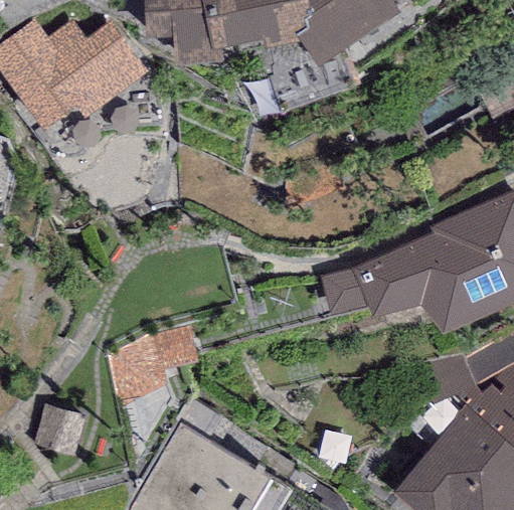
[(143,0),(145,38),(173,35),(178,67),(222,62),(220,47),(262,37),(265,49),(301,41),(318,69),(400,15),(391,0),(143,0)]
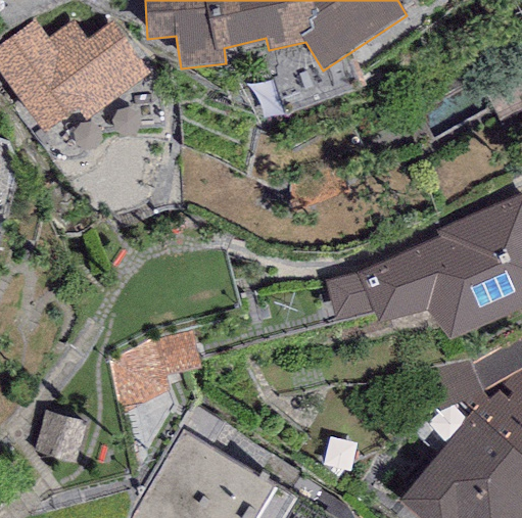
[(34,16),(0,40),(0,71),(45,132),(78,108),(86,119),(151,72),(112,18),(88,37),(73,16),(48,35),(34,16)]
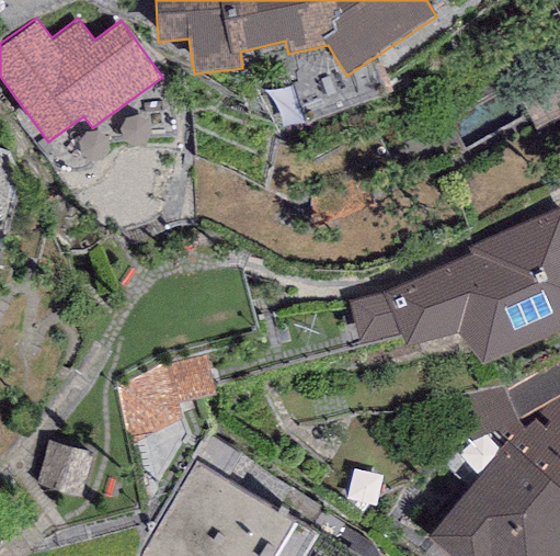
[(559,205),(466,242),(470,251),(384,286),(349,294),(360,342),(400,331),(409,348),(458,332),(478,364),(559,328),(559,205)]
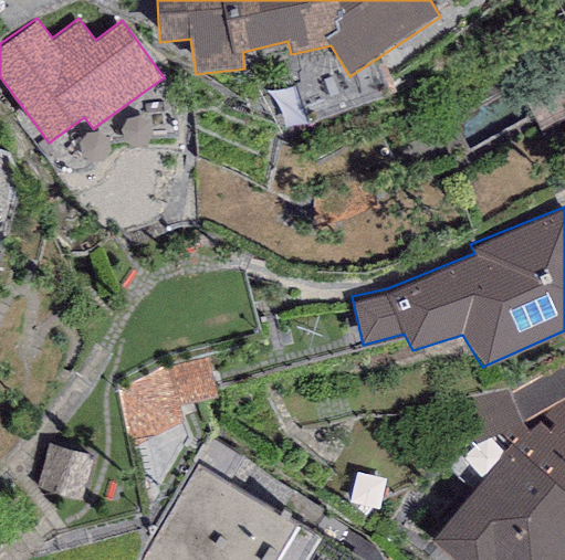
[(124,382),(140,430),(217,403),(200,357),(124,382)]
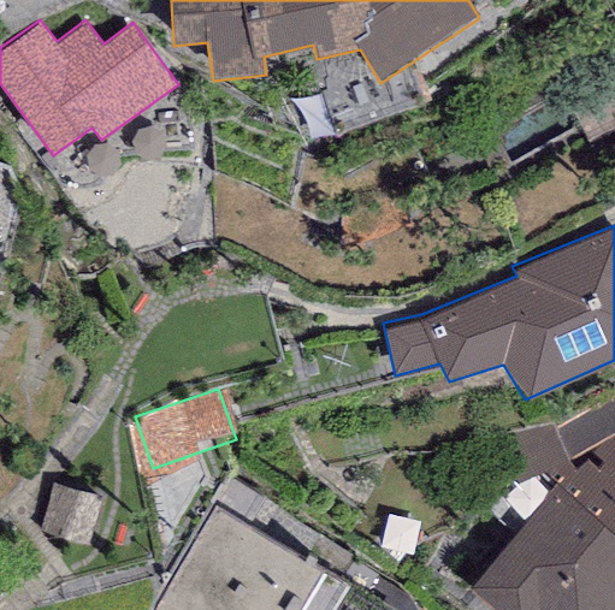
[(614,431),(590,446),(614,469),(614,431)]
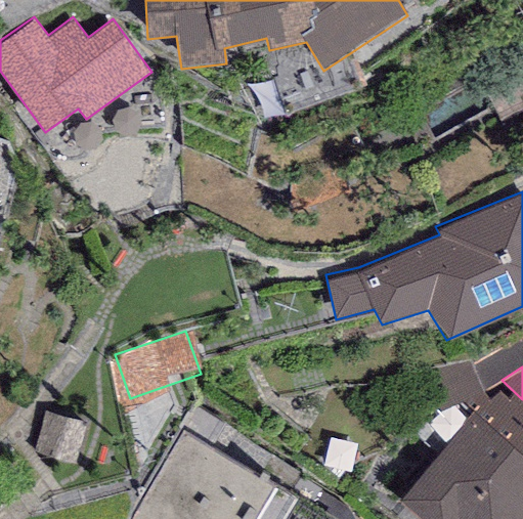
[(522,399),(502,380),(475,409),(522,456),(522,399)]
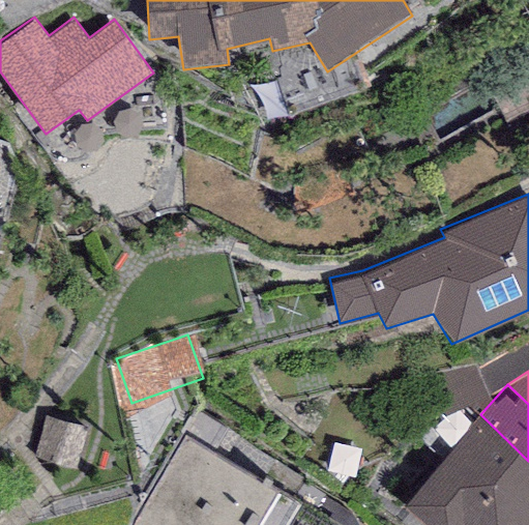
[(89,420),(46,411),(37,449),(81,459),(89,420)]
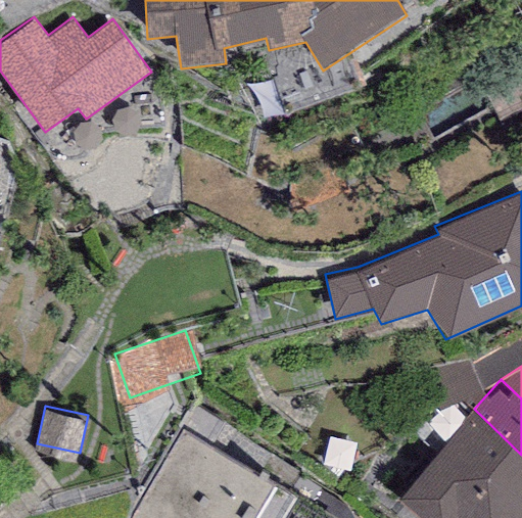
[(521,455),(474,409),(398,502),(416,517),(521,517),(521,455)]
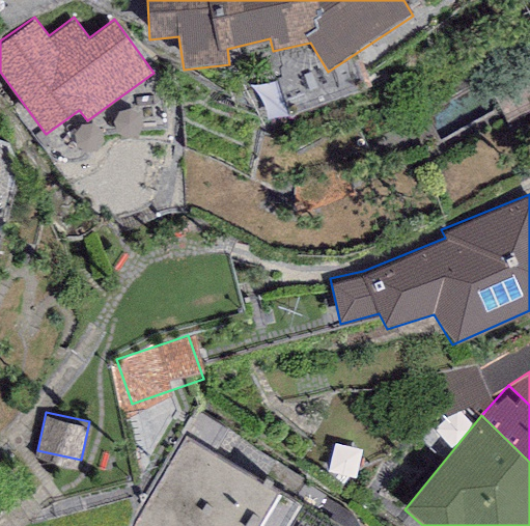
[(339,525),(186,439),(134,524),(136,525),(339,525)]
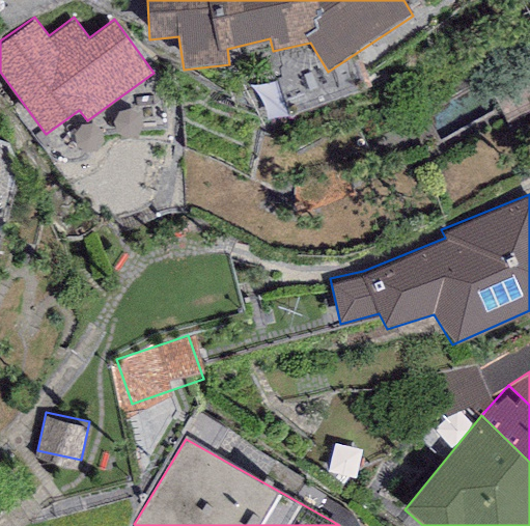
All buildings are outlined.
